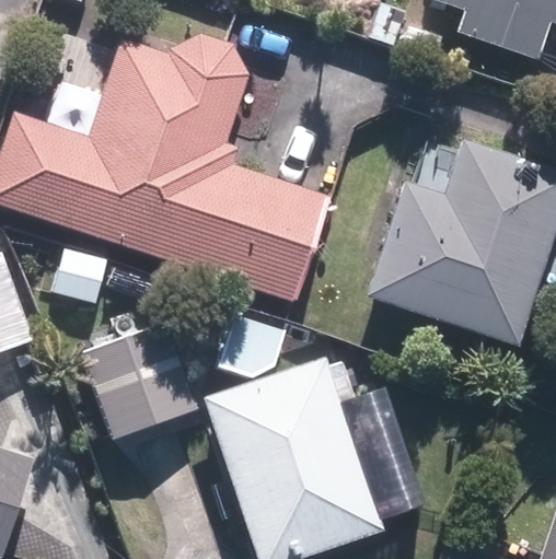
[(549,23),(555,25),(555,0),(433,0),(464,10),(456,32),(537,59),(549,23)]
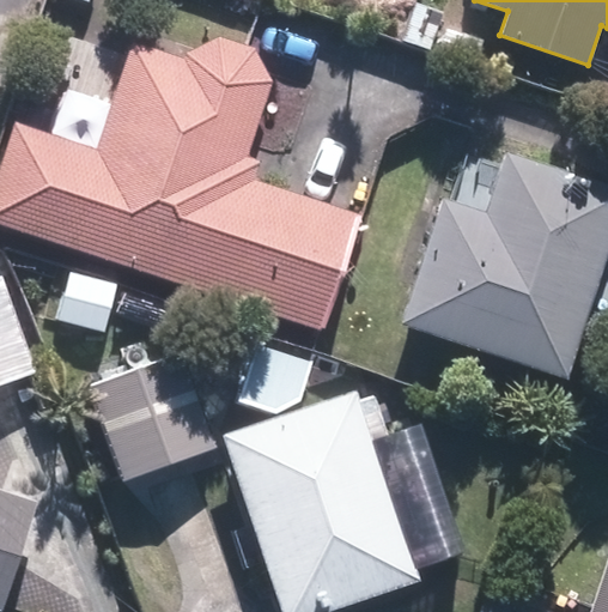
[(0,224),(321,328),(358,212),(241,175),(269,86),(132,42),(97,151),(14,125),(0,169),(0,224)]
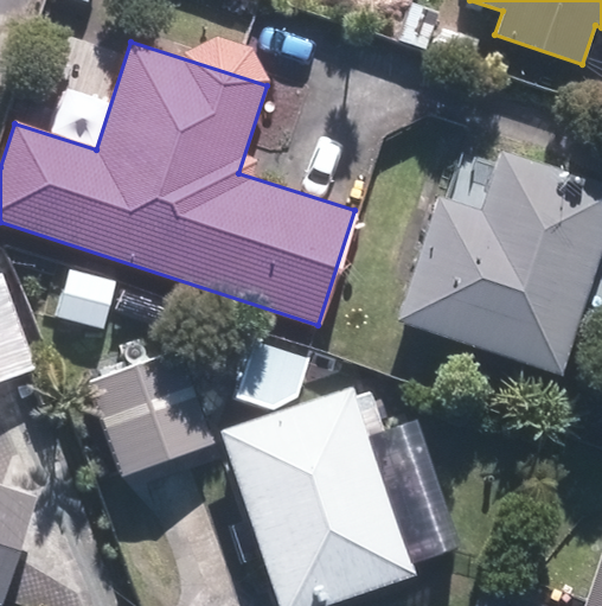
[(436,197),(396,324),(559,375),(601,240),(601,183),(500,152),(481,211),(436,197)]
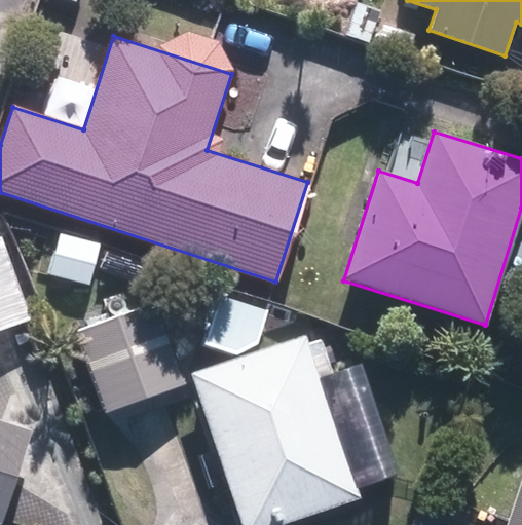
[(0,240),(0,330),(29,320),(0,240)]
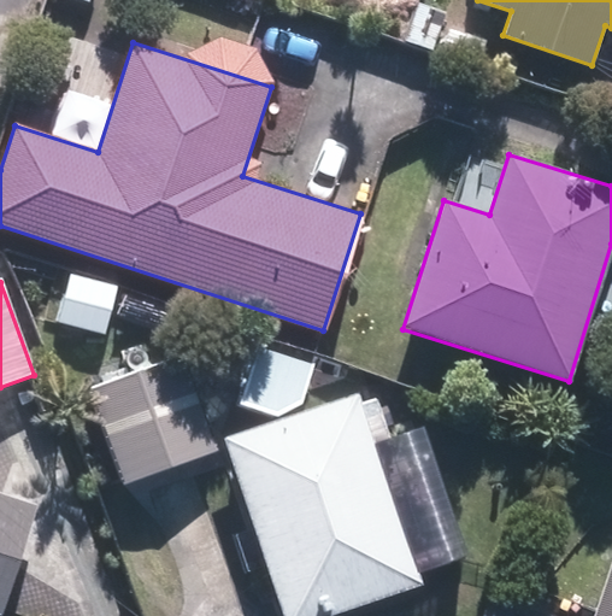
[(213,445),(183,359),(93,391),(123,477),(213,445)]
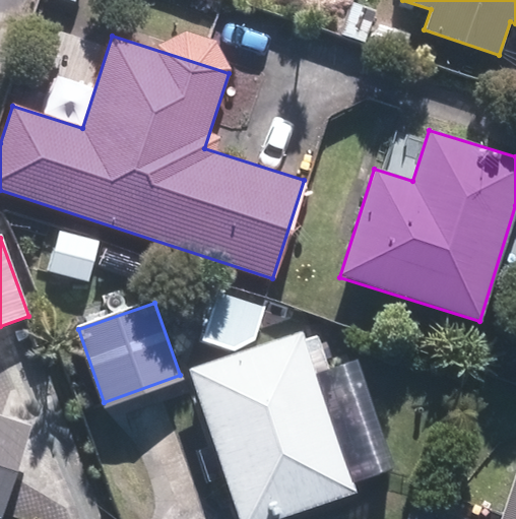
[(301,331),(189,369),(241,518),(275,518),(356,492),(301,331)]
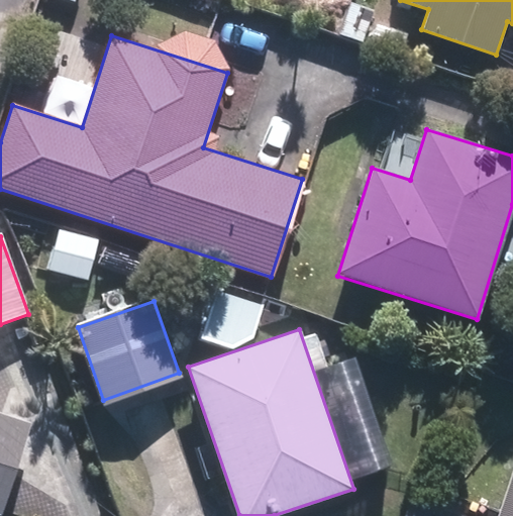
[(0,513),(29,426),(0,416),(0,513)]
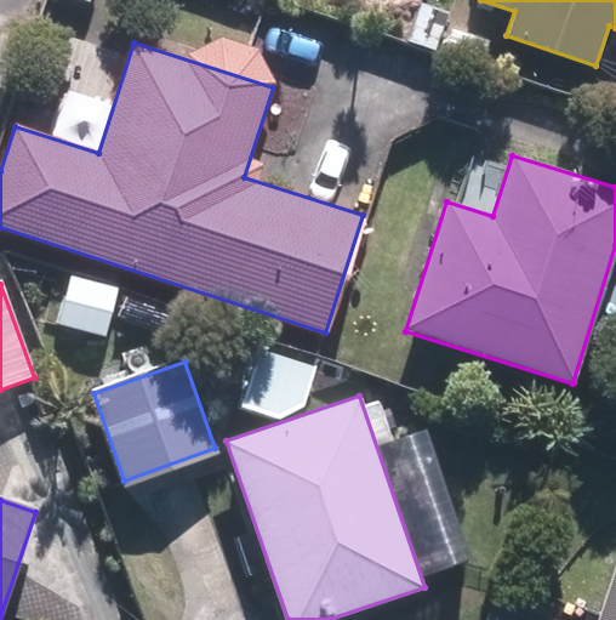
[(615,619),(615,552),(594,619),(615,619)]
